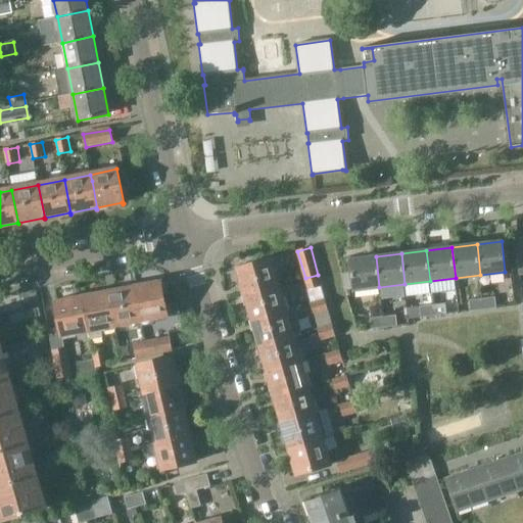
[(353,290),(379,287),(376,256),(350,259),(353,287),(353,290)]
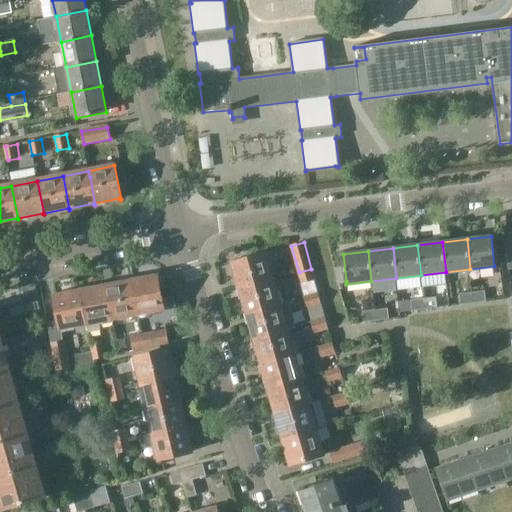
[(232,264),(239,288),(273,279),(265,254),(232,264)]
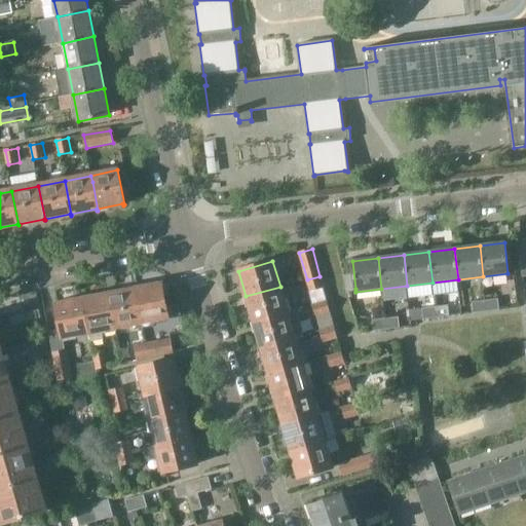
[(355,289),(353,274),(345,275),(343,275),(347,290),(349,290),(355,289)]
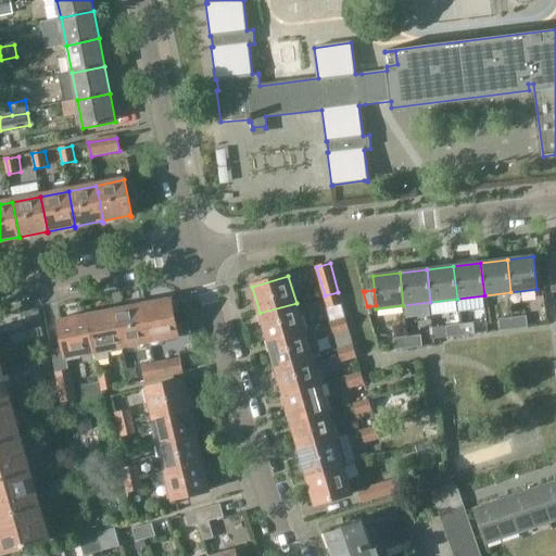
[(328,307),(341,303),(338,292),(325,295),(328,307)]
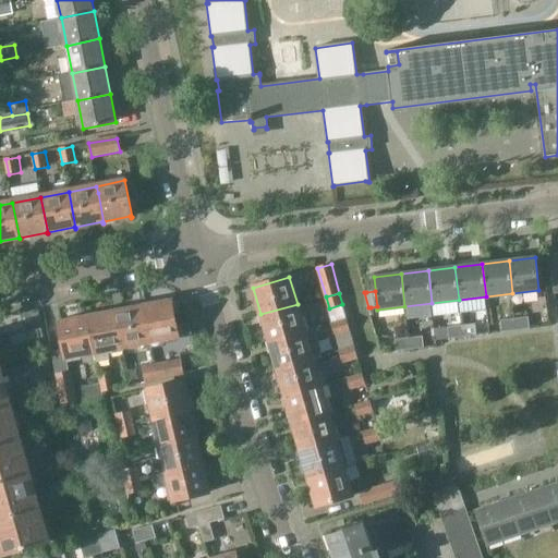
[(172,299),(170,300),(171,301),(144,306),(144,304),(143,304),(150,341),(179,337),(172,299)]
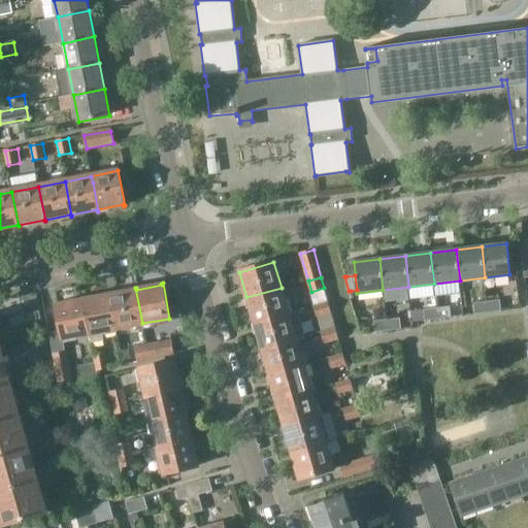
[(109,293),(117,333),(130,330),(129,326),(142,323),(135,288),(135,290),(110,295),(109,293)]
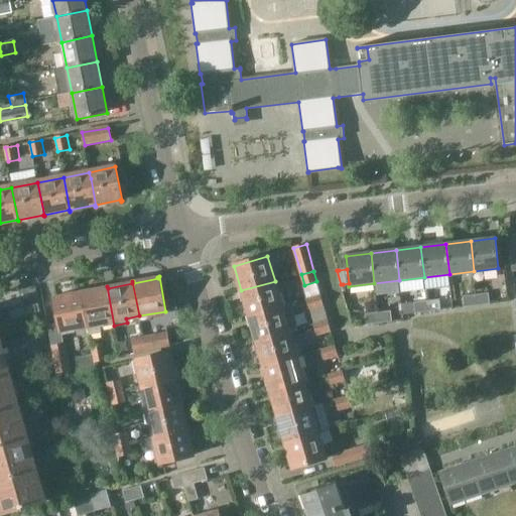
[(241,290),(248,316),(282,306),(275,281),(241,290)]
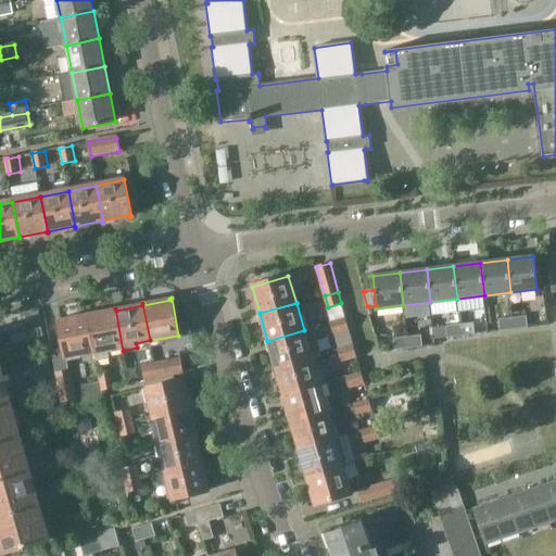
[(87,314),(95,351),(97,361),(110,358),(109,353),(123,351),(115,308),(114,308),(115,311),(88,316),(88,314),(87,314)]
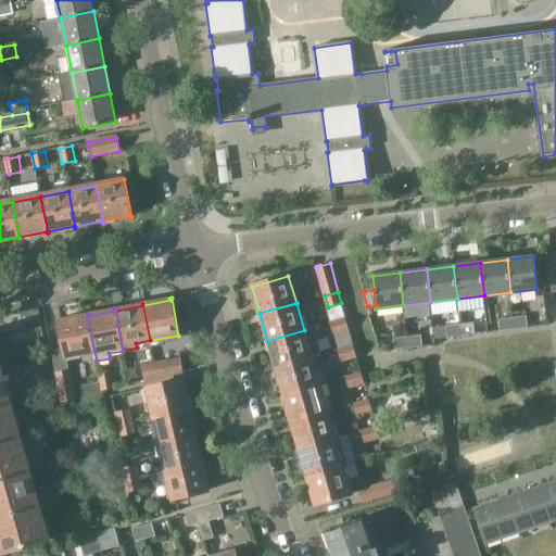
[(60,319),(59,319),(66,356),(95,351),(87,314),(87,316),(61,321),(60,319)]
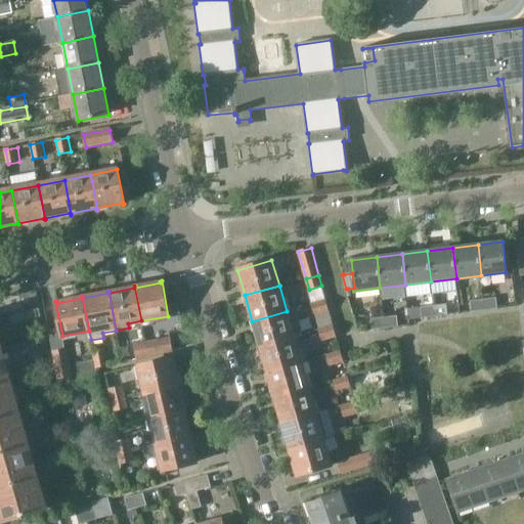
[(485,310),(497,309),(496,299),(484,300),(485,310)]
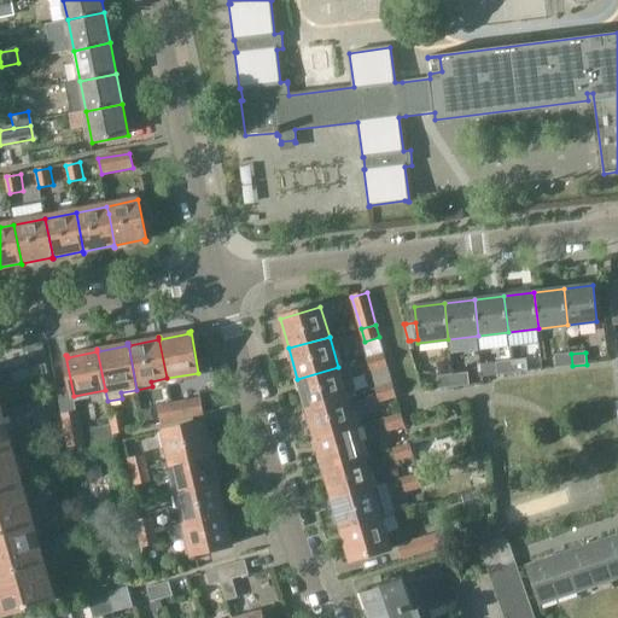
[(372,371),(388,366),(384,354),(368,359),(372,371)]
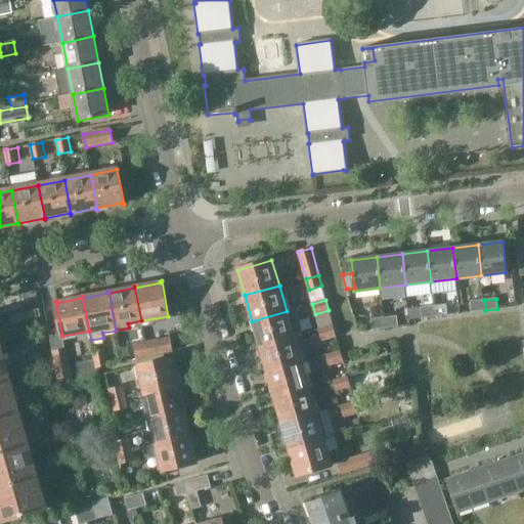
[(472,312),(485,310),(484,300),(471,302),(472,312)]
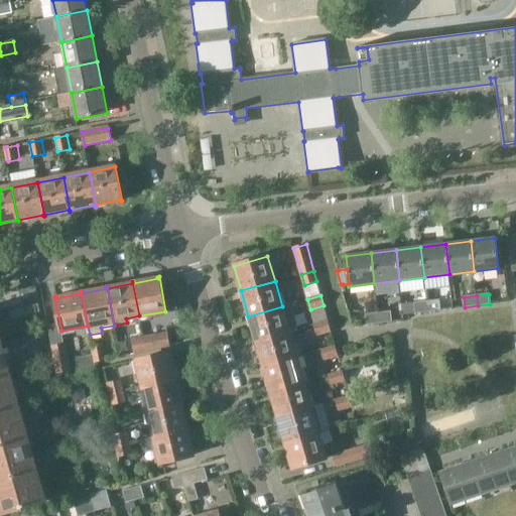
[(439,300),(427,301),(428,311),(440,310),(439,300)]
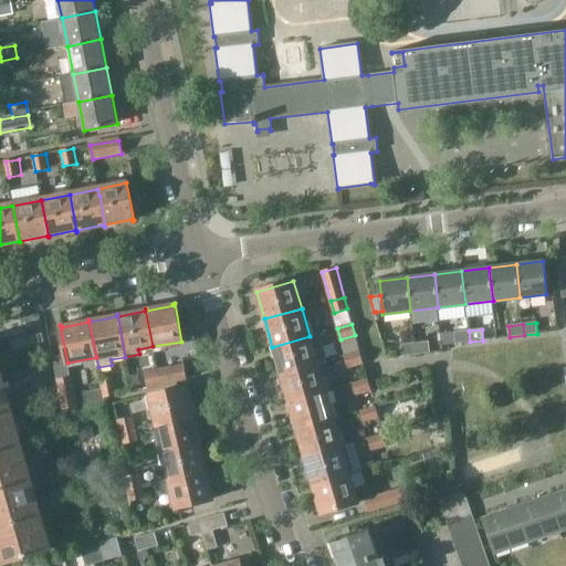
[(470,342),(469,331),(454,333),(457,344),(470,342)]
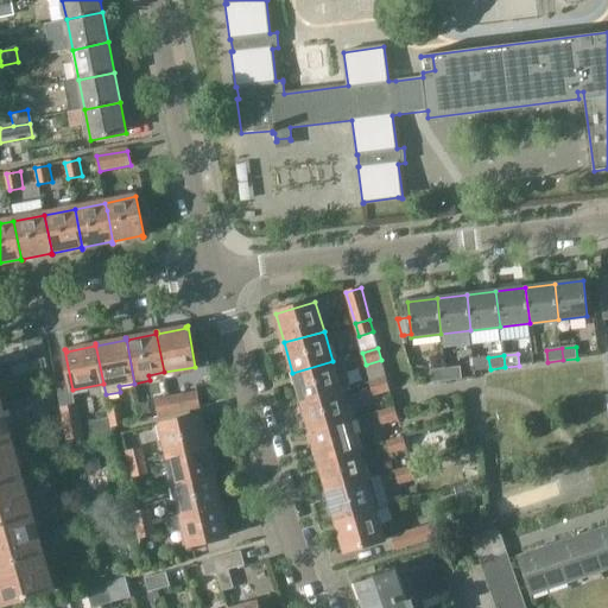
[(292,373),(302,403),(341,392),(333,361),(292,373)]
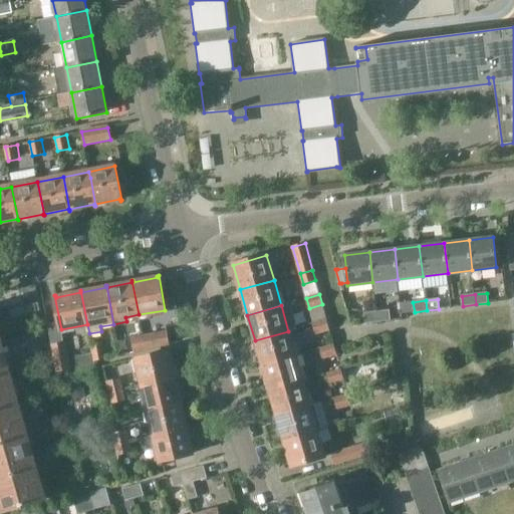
[(377,322),(391,320),(389,310),(376,312),(377,322)]
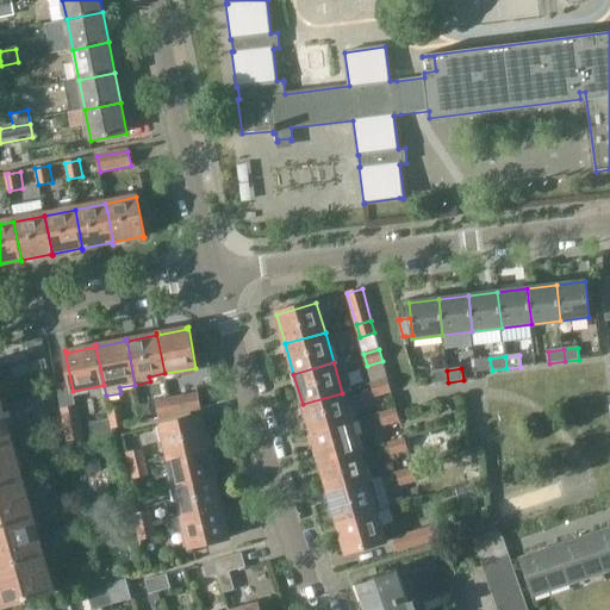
[(434,384),(448,383),(447,371),(433,372),(434,384)]
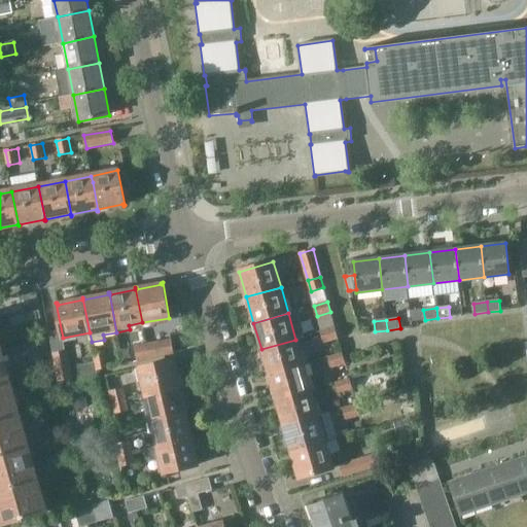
[(324,342),(338,338),(335,327),(321,331),(324,342)]
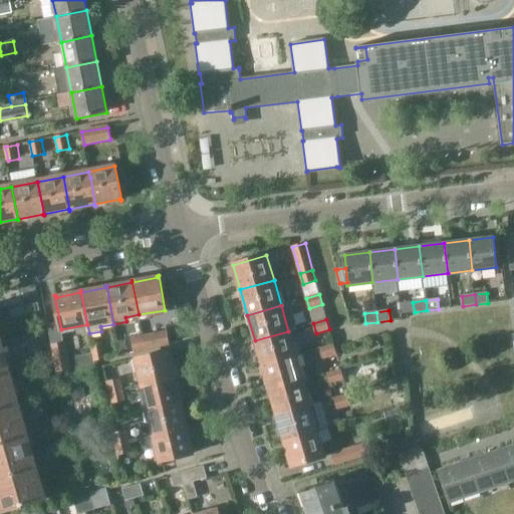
[(143,336),(146,349),(170,344),(167,331),(143,336)]
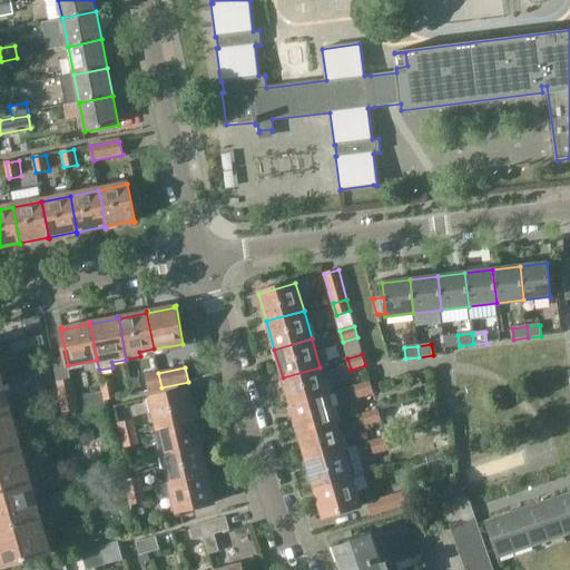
[(283,377),(291,405),(328,395),(320,367),(283,377)]
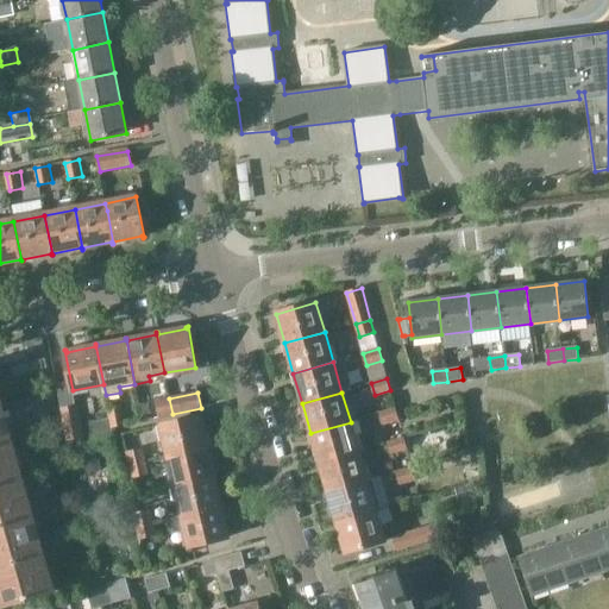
[(173,414),(169,399),(157,401),(159,416),(173,414)]
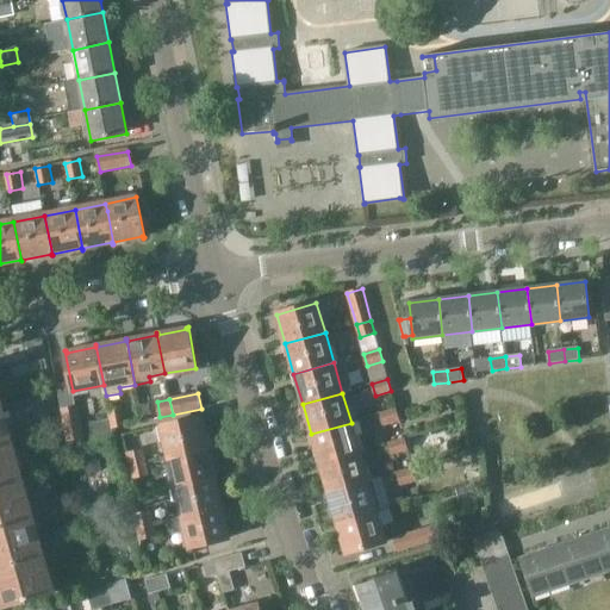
[(0,446),(12,443),(0,400),(0,446)]
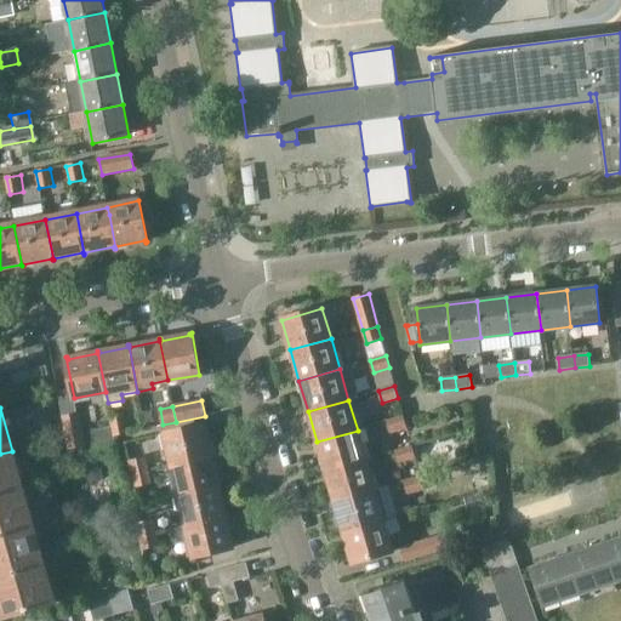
[(121,412),(109,415),(113,433),(125,431),(121,412)]
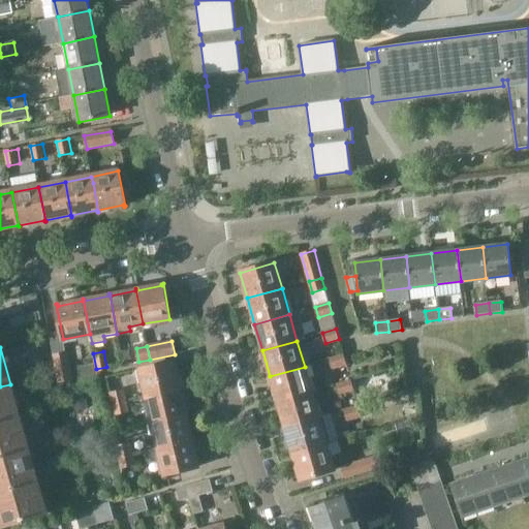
[(54,354),(59,382),(72,380),(67,352),(54,354)]
